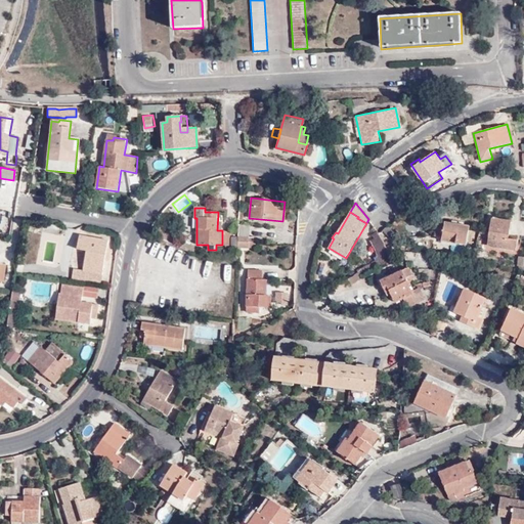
[(469,226),(435,217),(432,232),(440,234),(439,239),(465,246),(469,226)]
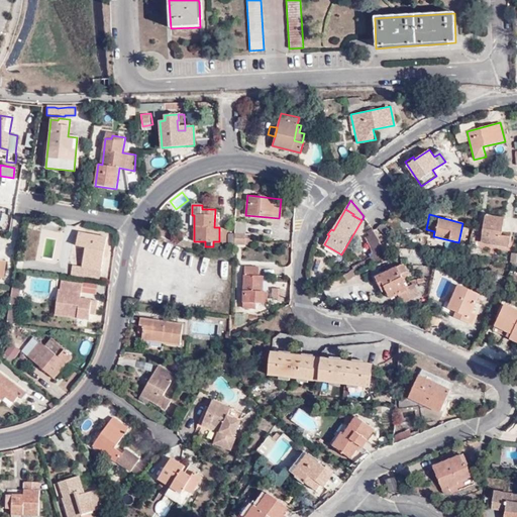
[(481,240),(500,243),(509,245),(511,235),(503,233),(505,217),(486,214),(481,240)]
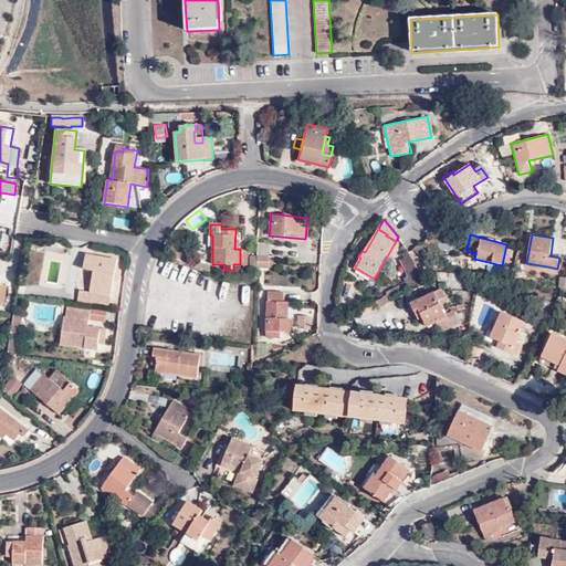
[(270,243),(258,242),(258,253),(257,257),(257,261),(268,262),(273,262),(273,258),(270,258),(270,243)]
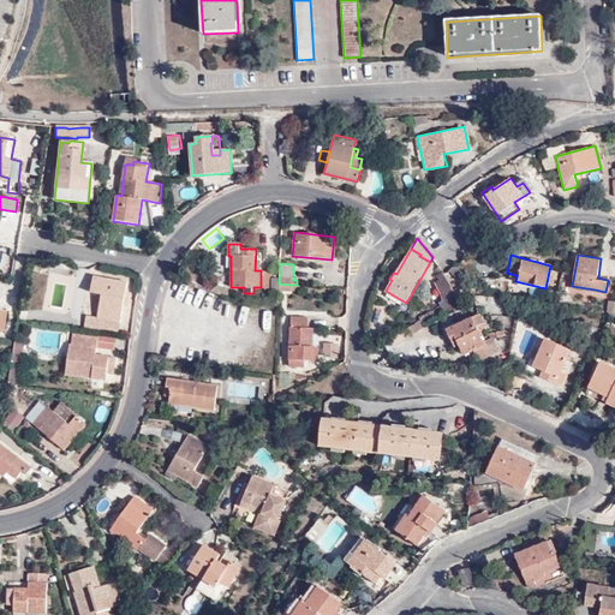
[(451,272),(461,282),(467,275),(458,266),(451,272)]
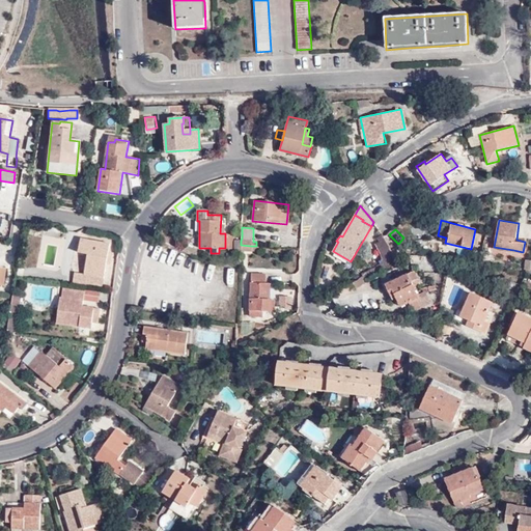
[(364,275),(366,279),(397,262),(385,238),(384,235),(379,238),(380,242),(376,243),(385,258),(383,259),(384,262),(363,274),(364,275)]
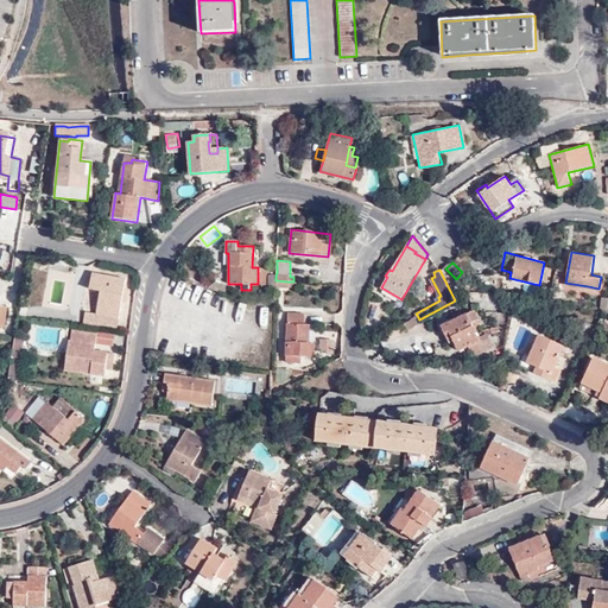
[(96,314),(119,318),(121,303),(124,289),(126,279),(93,273),(90,290),(100,291),(96,314)]
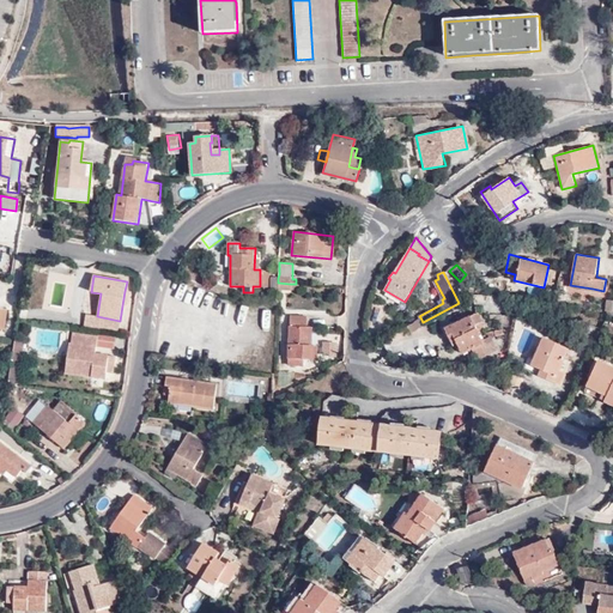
[(210,290),(226,298),(228,290),(213,283),(210,290)]
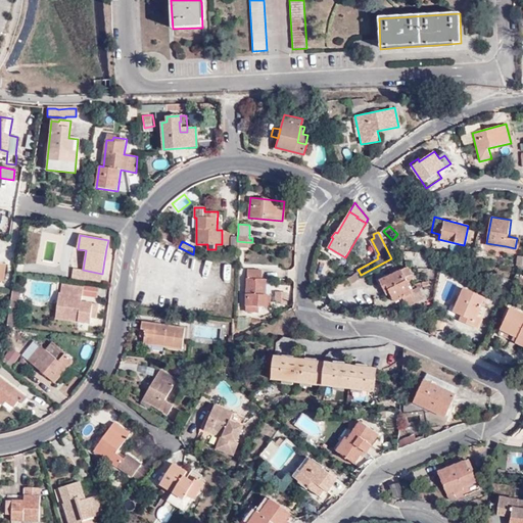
[(504,255),(506,246),(486,243),(485,251),(504,255)]
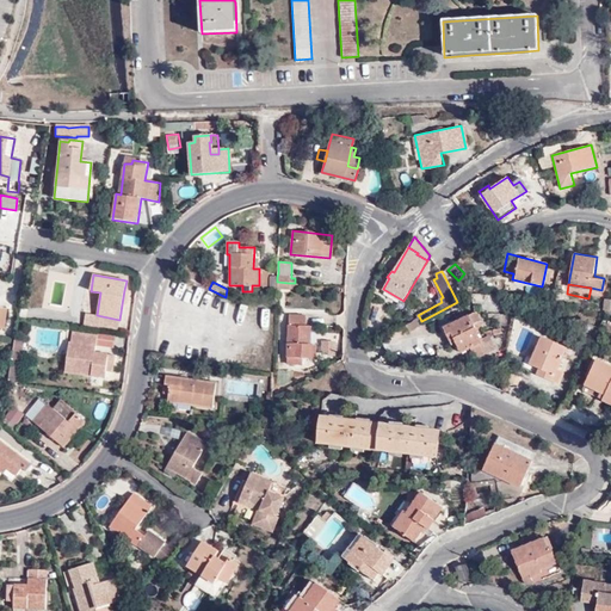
[(487,353),(482,344),(476,331),(477,331),(480,327),(480,325),(483,325),(477,313),(444,327),(450,340),(451,340),(454,344),(457,343),(461,352),(470,347),(475,358),(487,353)]
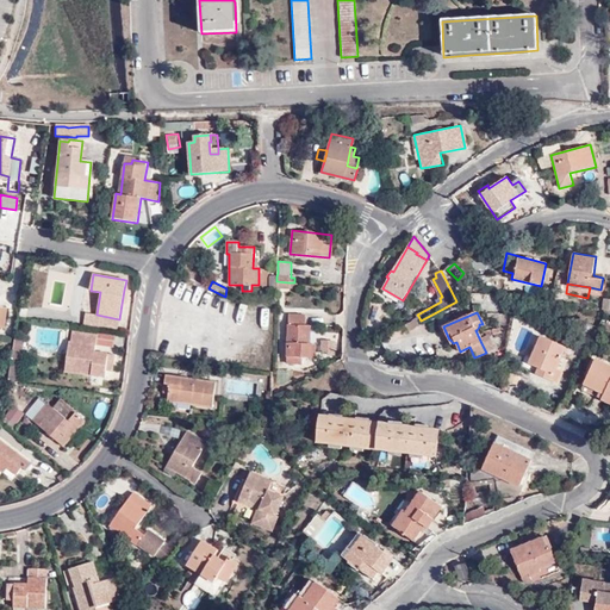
[(117,330),(119,319),(97,315),(86,313),(83,327),(117,330)]
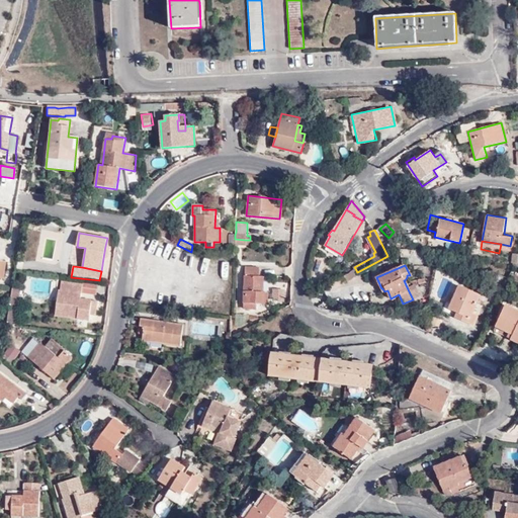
[(245,267),(245,291),(246,291),(246,303),(244,303),(244,309),(256,309),(256,304),(267,304),(267,292),(262,292),(263,276),(259,276),(258,267),(245,267)]
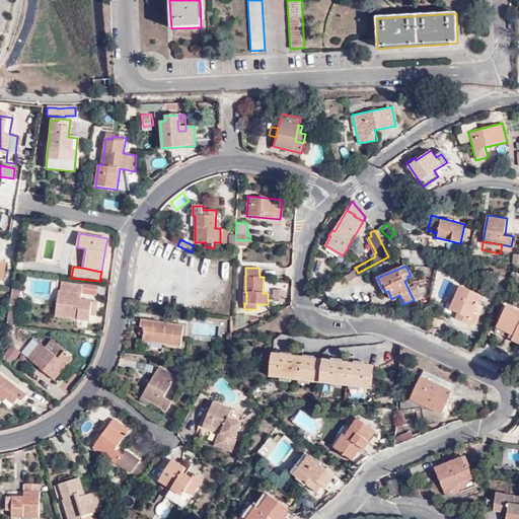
[(354,270),(345,276),(348,280),(359,275),(358,273),(356,274),(354,270)]
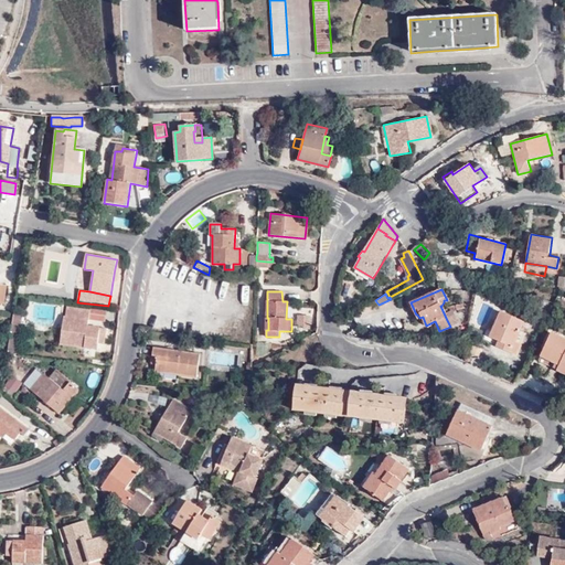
[(89,310),(66,307),(65,317),(64,317),(60,343),(97,349),(98,344),(104,344),(106,329),(98,328),(98,330),(87,328),(89,310)]
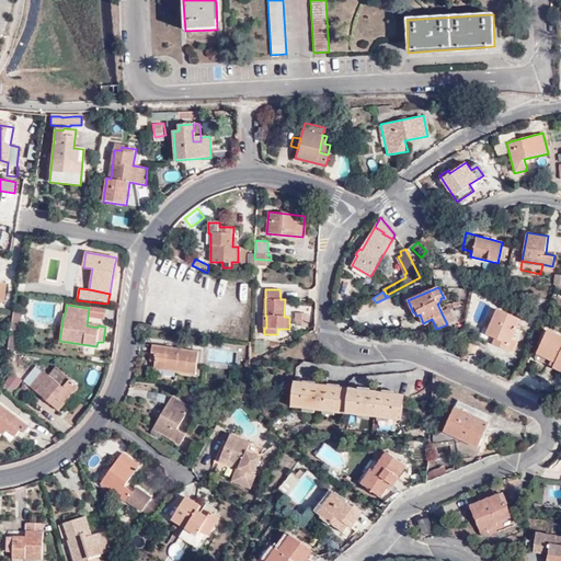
[(492,320),(484,339),(512,352),(516,341),(511,339),(521,319),(497,308),(492,320)]
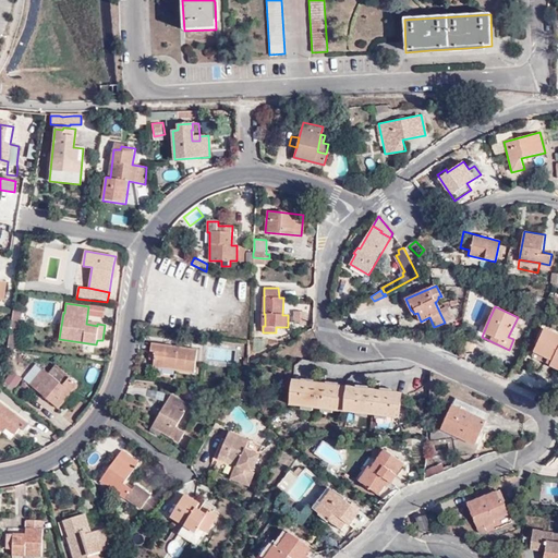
[(13,307),(11,319),(20,320),(22,308),(13,307)]
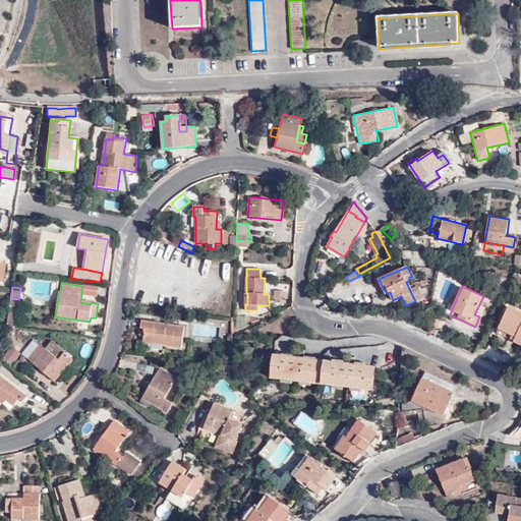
[(419,289),(411,293),(415,301),(423,297),(419,289)]
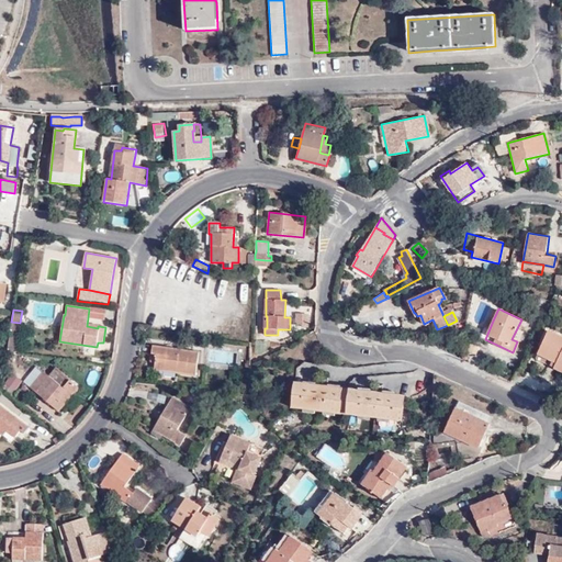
[(295,313),(294,326),(307,326),(308,313),(295,313)]
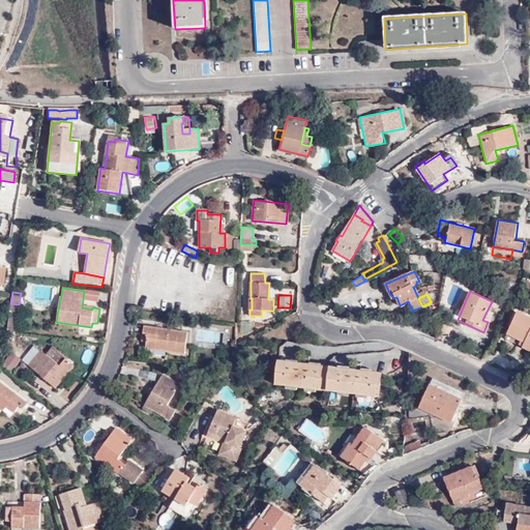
[(452,318),(458,320),(465,302),(461,300),(452,318)]
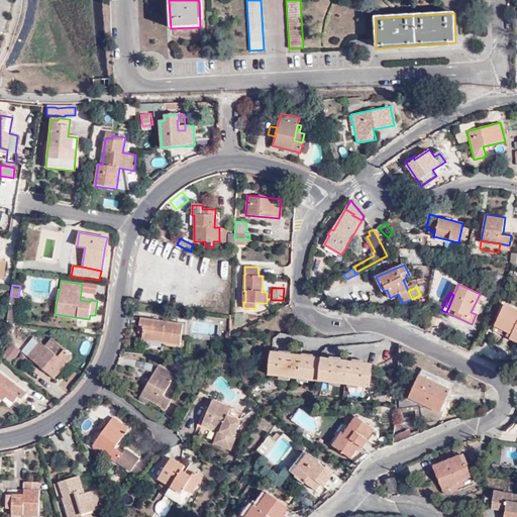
[(127,299),(125,309),(135,310),(137,300),(127,299)]
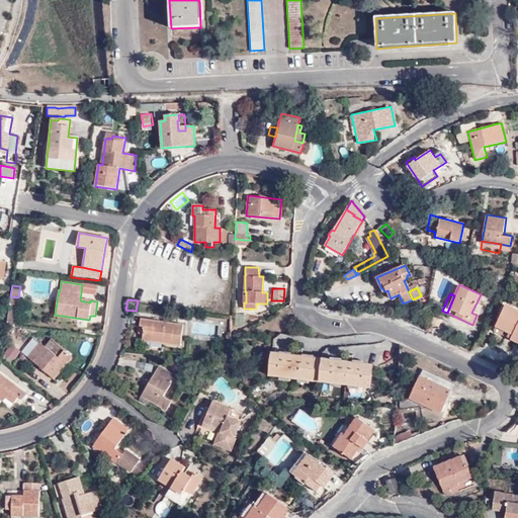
[(517,311),(507,306),(495,331),(517,341),(517,311)]
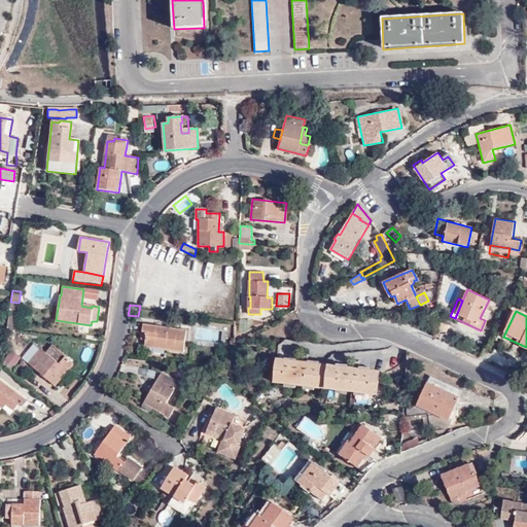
[(183,352),(186,330),(143,324),(141,340),(145,341),(144,346),(183,352)]
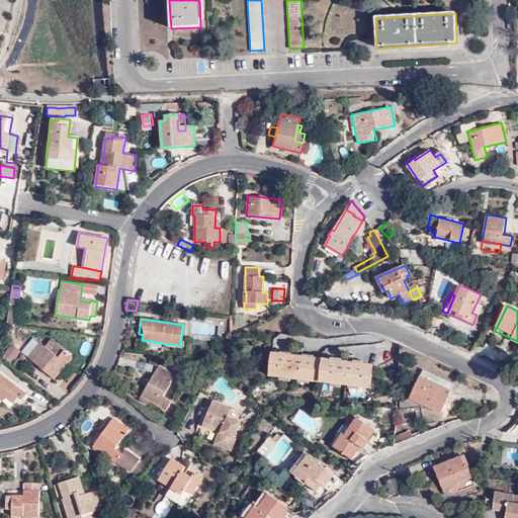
[(36,341),(31,348),(34,351),(27,359),(54,379),(72,356),(64,350),(58,357),(36,341)]
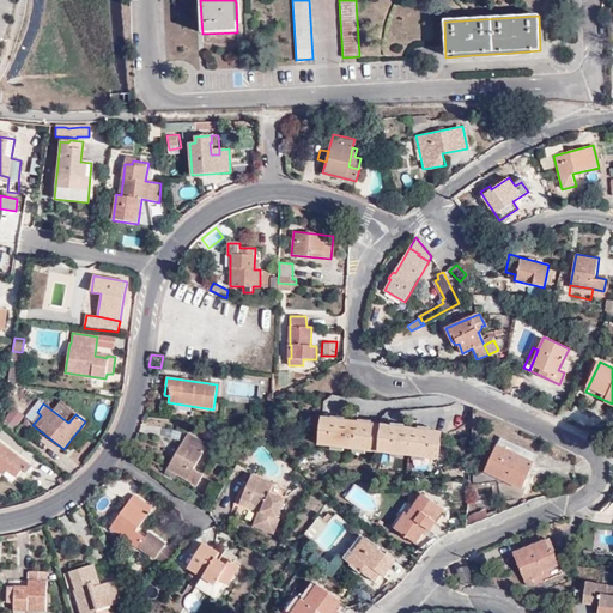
[(1,423),(12,431),(23,416),(12,407),(1,423)]
